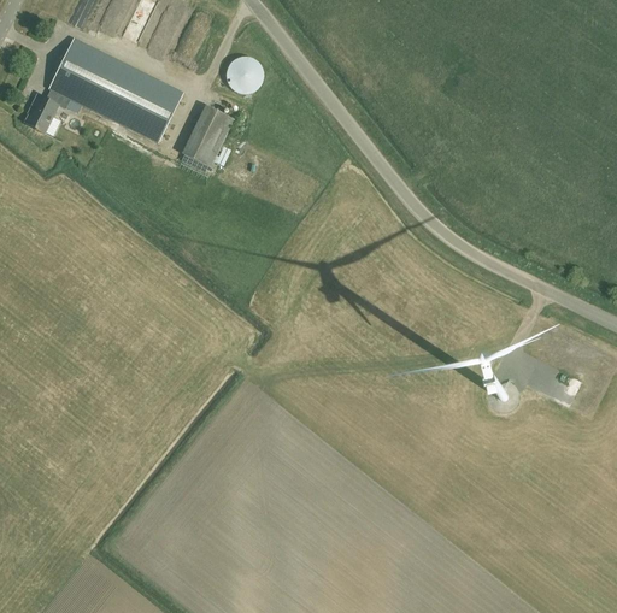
[(172,5),(168,15),(171,16),(175,10),(181,13),(182,10),(172,5)]
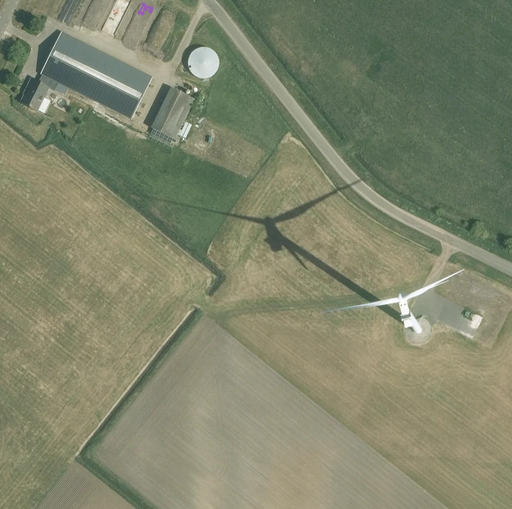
[(163,15),(158,27),(170,31),(174,19),(163,15)]
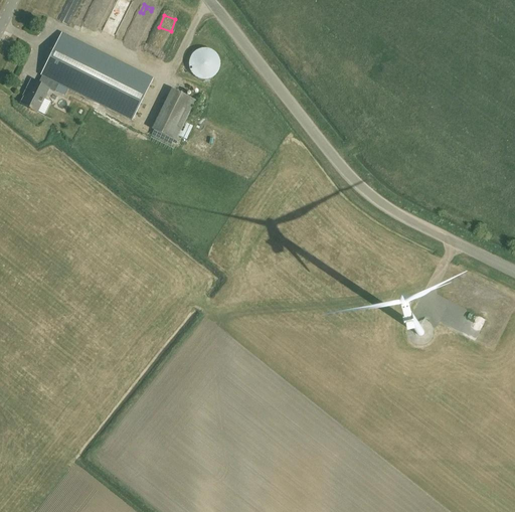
[(152,76),(61,31),(41,72),(42,73),(38,81),(31,77),(25,90),(26,90),(21,101),(29,105),(28,107),(36,111),(45,91),(47,87),(54,90),(55,89),(58,81),(68,86),(132,118),(152,76)]
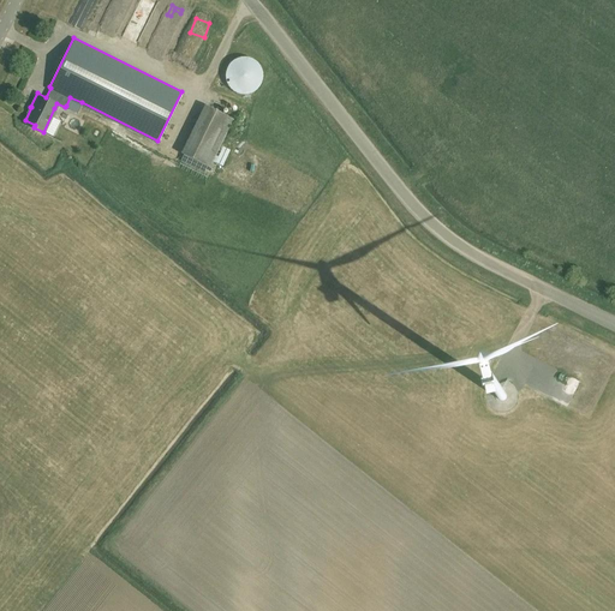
[(181,47),(178,63),(191,65),(195,51),(181,47)]
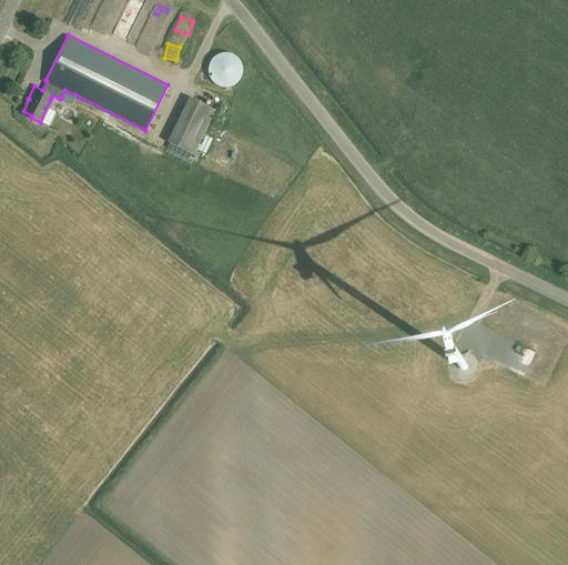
[(214,82),(221,86),(229,86),(234,82),(240,77),(242,70),(241,63),(237,57),(232,53),(224,51),(217,53),(212,57),(209,63),(208,70),(210,77),(214,82)]
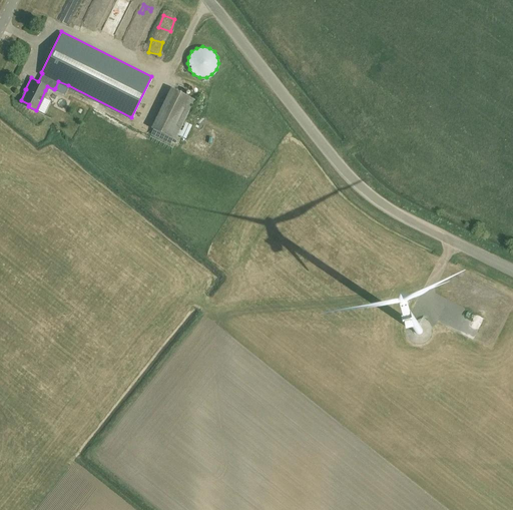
[(58,81),(55,88),(64,92),(68,85),(58,81)]
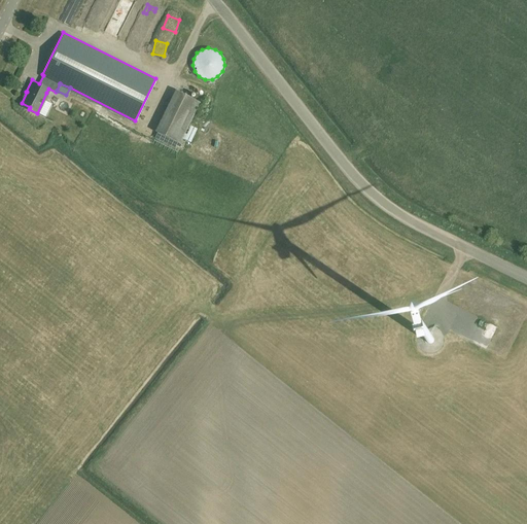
[(200,100),(176,89),(156,130),(179,141),(200,100)]
